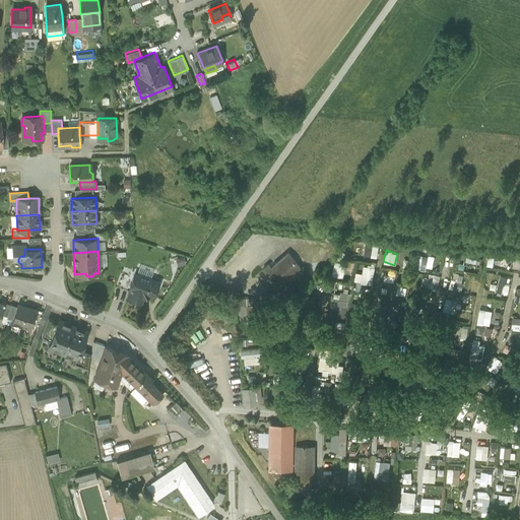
[(268,262),(260,268),(279,291),(291,281),(288,278),(301,269),(285,251),(269,264),(268,262)]
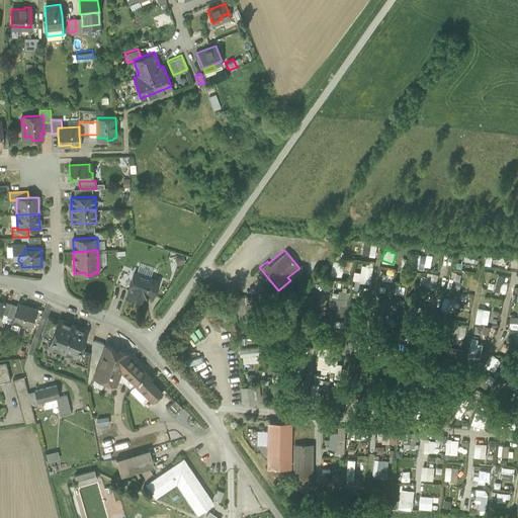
[(371,263),(361,263),(360,271),(354,270),(354,280),(370,280),(371,263)]
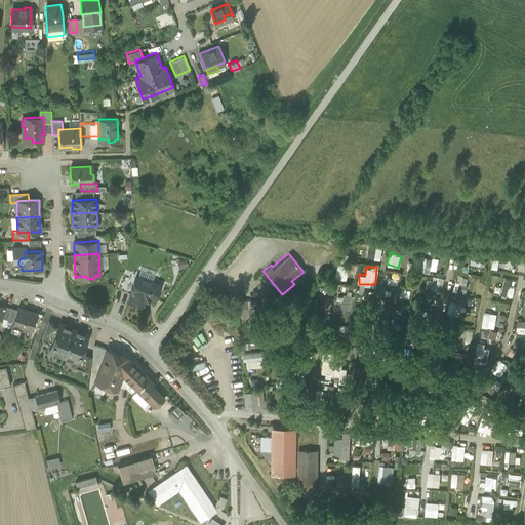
[(134,279),(121,275),(116,289),(130,294),(132,290),(130,290),(134,279)]
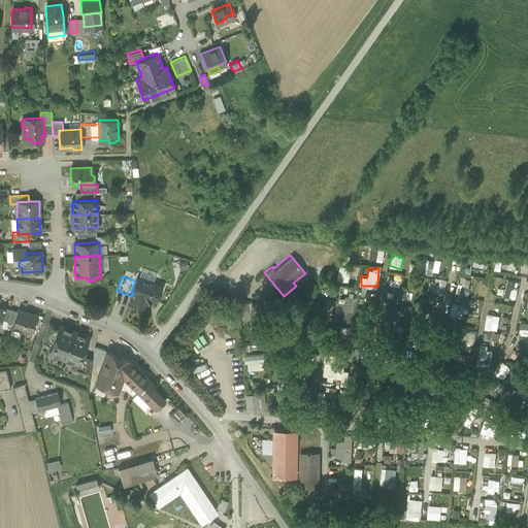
[(161,287),(136,277),(135,281),(131,292),(133,292),(131,296),(129,302),(142,307),(145,300),(150,298),(156,301),(161,287)]
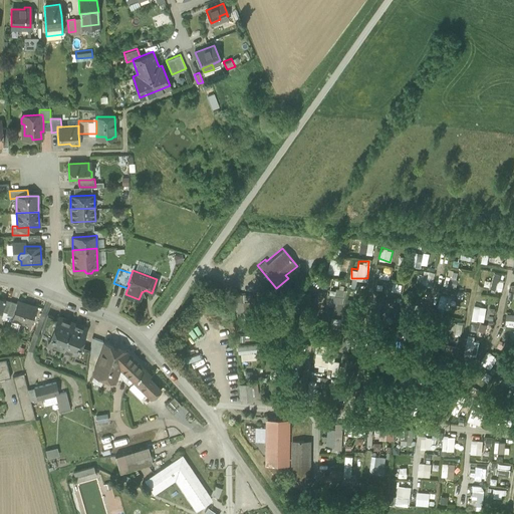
[(492,273),(489,289),(501,291),(504,276),(492,273)]
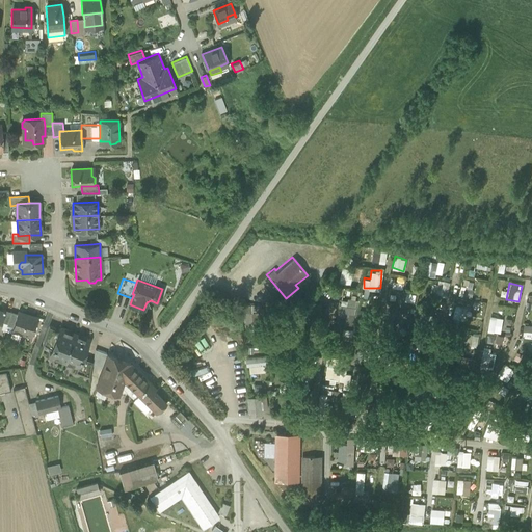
[(406,290),(404,299),(415,302),(417,293),(406,290)]
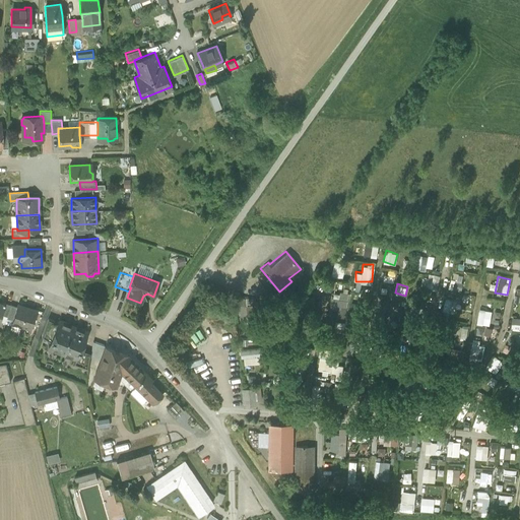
[(332,291),(331,302),(338,302),(338,304),(347,304),(348,293),(332,291)]
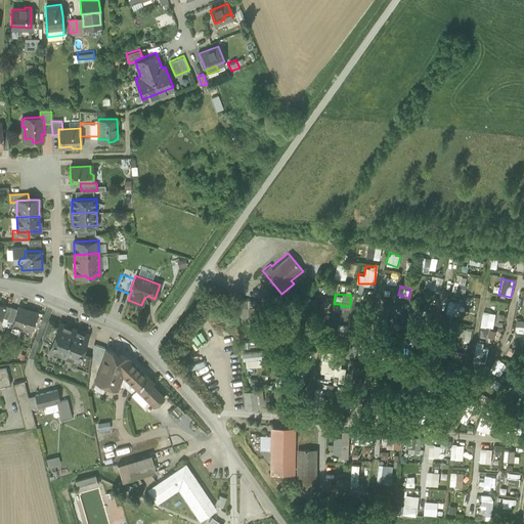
[(446,300),(445,313),(456,314),(457,301),(446,300)]
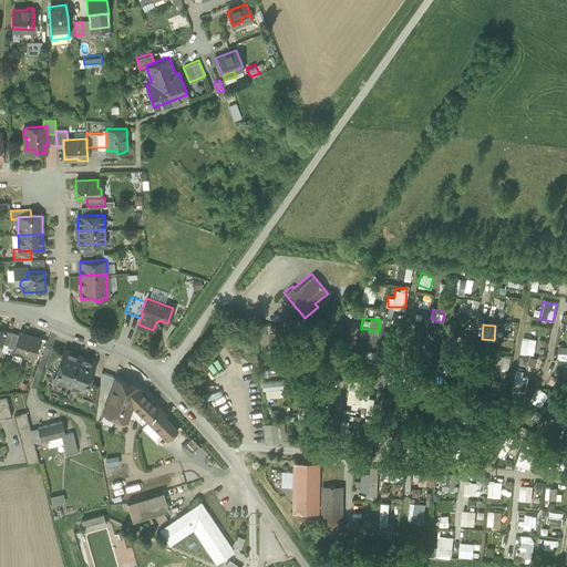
[(12,333),(4,331),(4,332),(4,333),(1,344),(8,347),(12,333)]
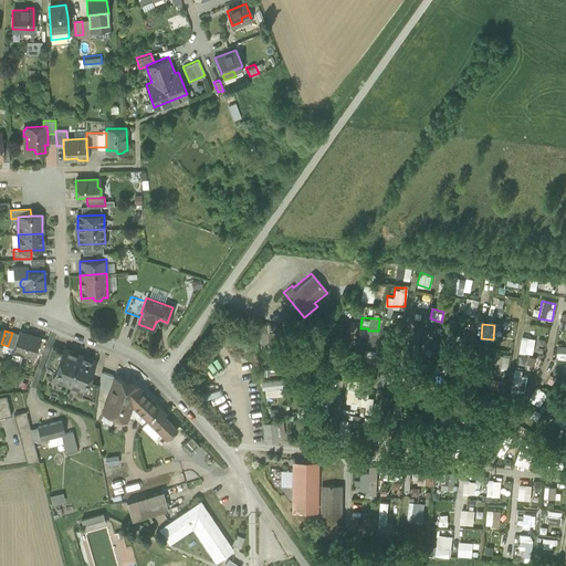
[(39,339),(19,333),(20,332),(19,332),(18,335),(13,349),(12,353),(13,353),(13,352),(33,358),(33,359),(40,338),(39,339)]
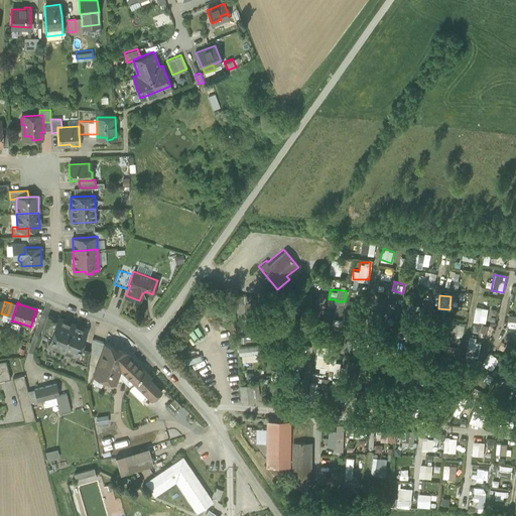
[(16,305),(11,303),(7,315),(7,316),(12,318),(16,305)]
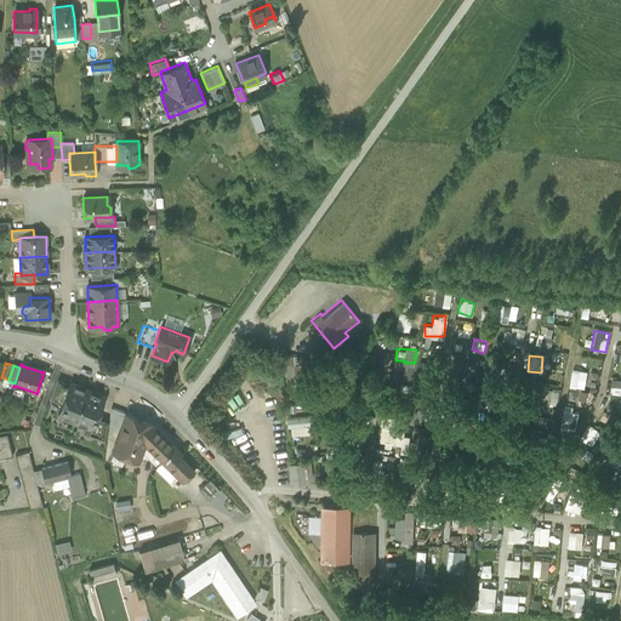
[(569,369),(568,386),(584,388),(585,370),(569,369)]
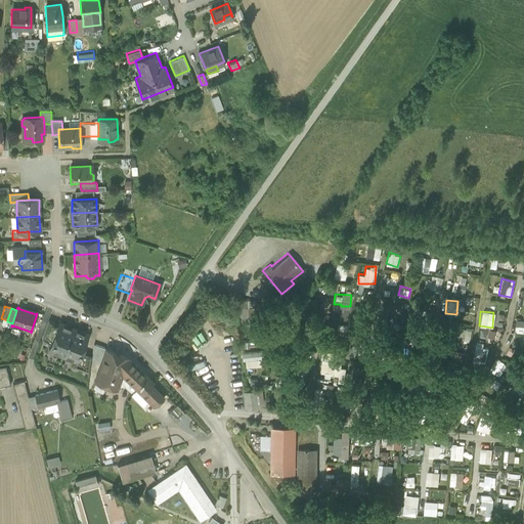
[(58,326),(48,322),(42,339),(51,345),(58,326)]
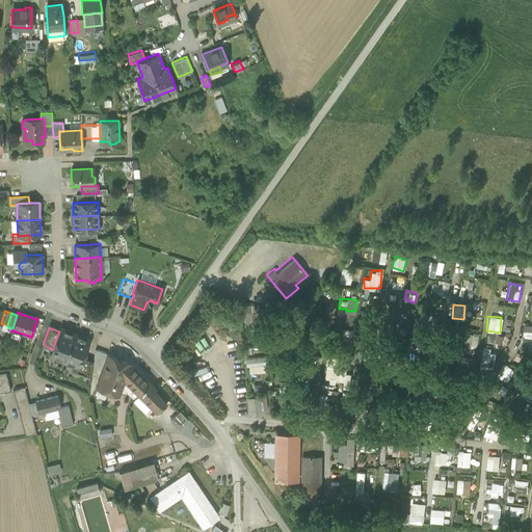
[(75,335),(60,329),(59,331),(52,350),(49,357),(63,363),(75,335)]
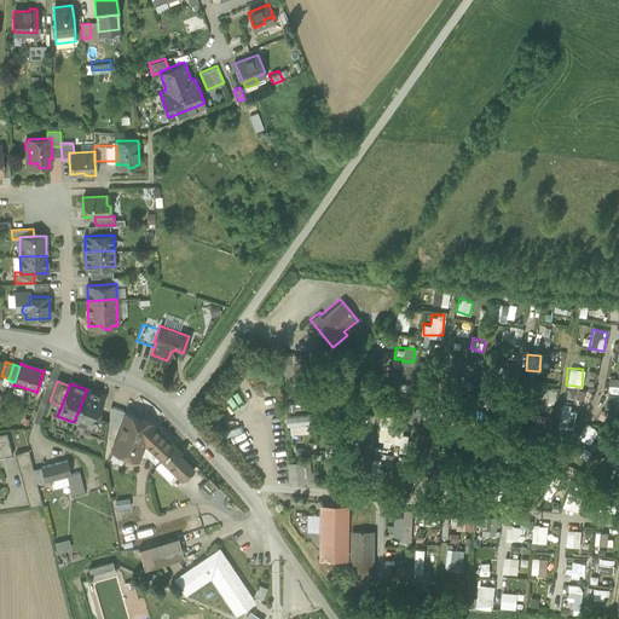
[(87,389),(74,422),(90,429),(91,429),(96,417),(104,397),(87,389)]
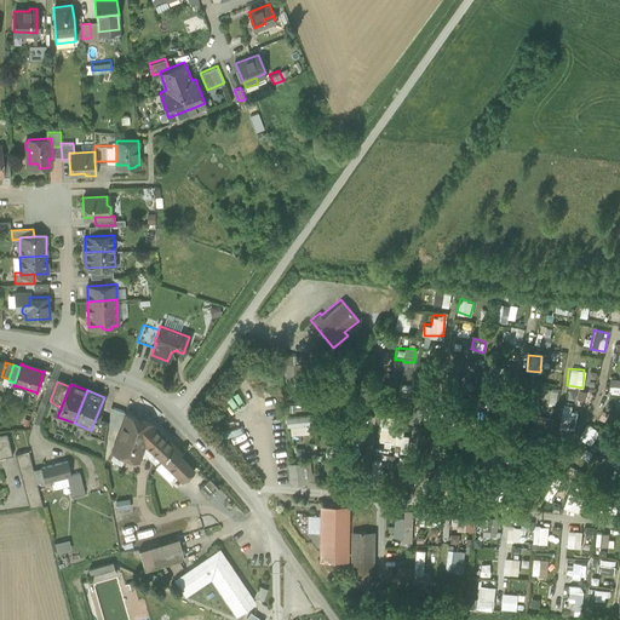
[(562,405),(560,426),(574,428),(577,407),(562,405)]
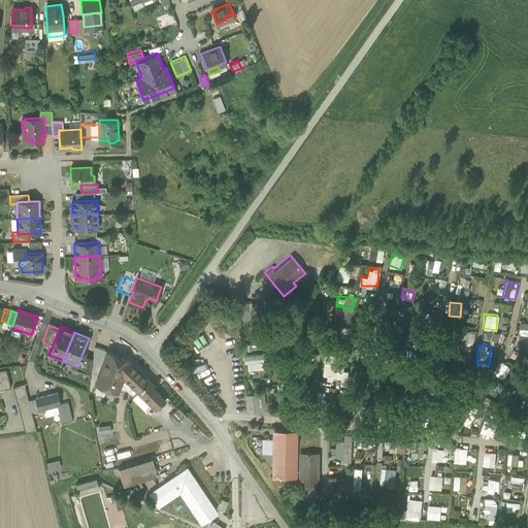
[(107,353),(95,349),(93,360),(92,364),(101,367),(107,353)]
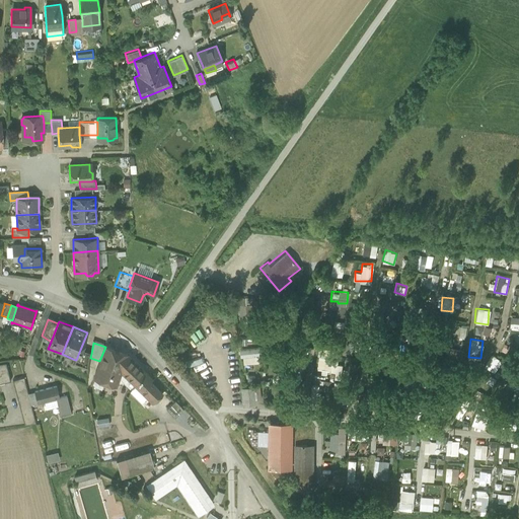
[(128,355),(105,347),(99,361),(93,378),(94,378),(92,384),(95,387),(98,380),(116,386),(122,369),(126,371),(131,376),(127,379),(128,384),(132,387),(134,384),(152,402),(162,393),(150,381),(152,379),(127,355),(128,355)]
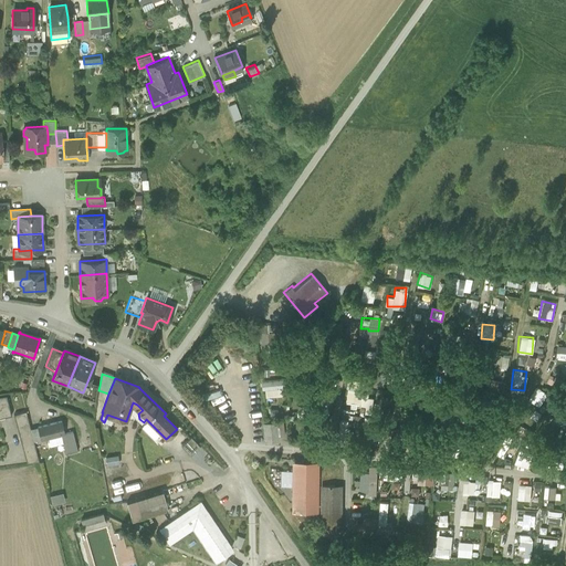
[(276,378),(259,379),(259,388),(262,388),(262,396),(278,395),(276,378)]
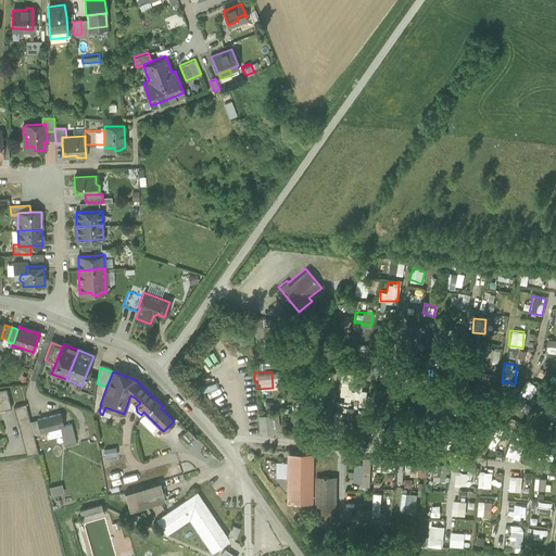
[(98,379),(86,375),(81,386),(80,386),(79,390),(95,395),(97,383),(98,379)]
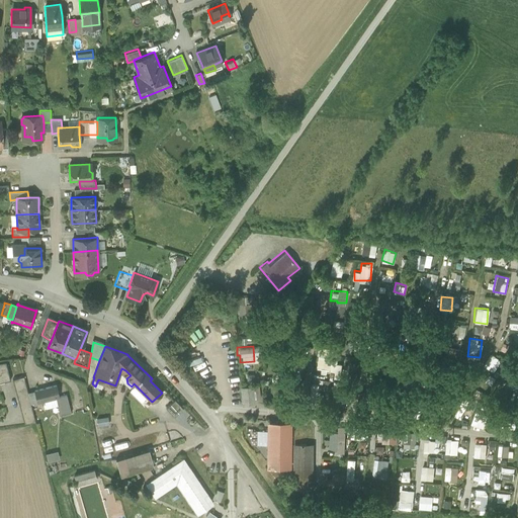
[(7,368),(0,370),(0,383),(10,380),(7,368)]
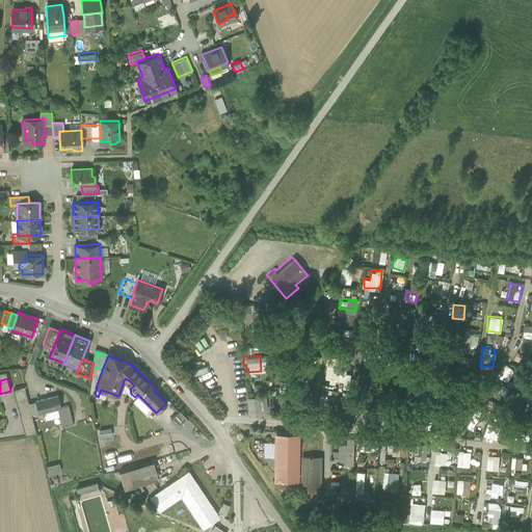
[(18,408),(29,405),(29,403),(25,388),(12,391),(18,408)]
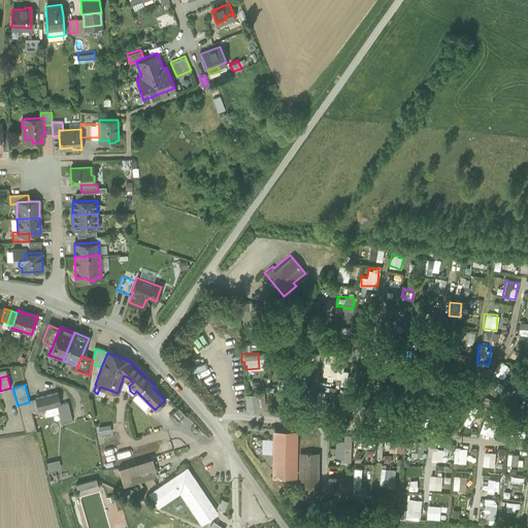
[(58,394),(35,399),(38,409),(38,410),(57,406),(60,405),(60,404),(58,394)]
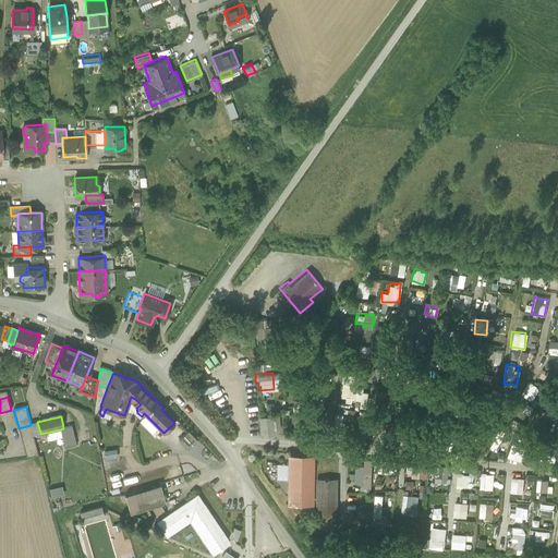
[(271,416),(259,417),(262,435),(273,434),(273,429),(271,416)]
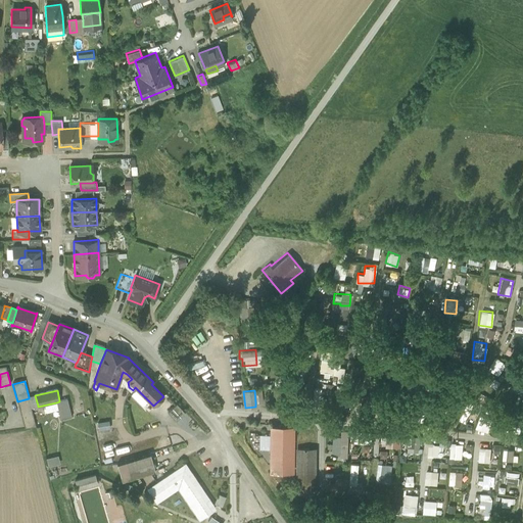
[(262,390),(254,390),(255,402),(263,402),(262,390)]
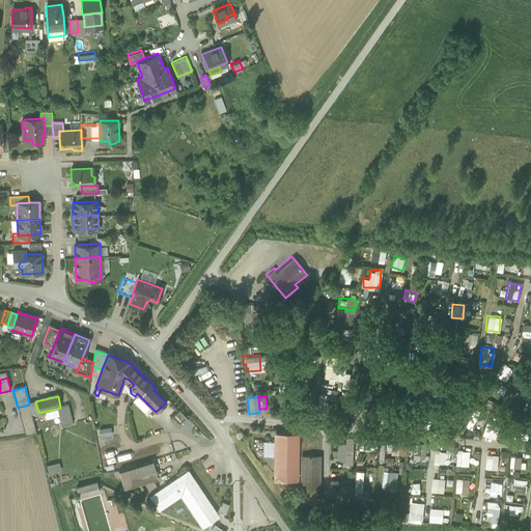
[(38,412),(35,401),(29,402),(29,404),(31,414),(38,412)]
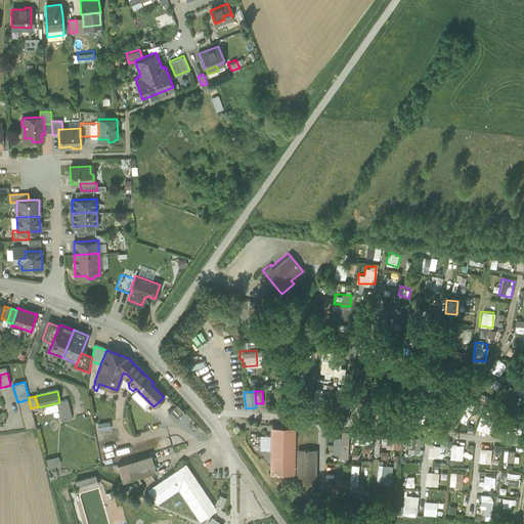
[(20,413),(32,410),(31,408),(29,399),(17,402),(20,413)]
